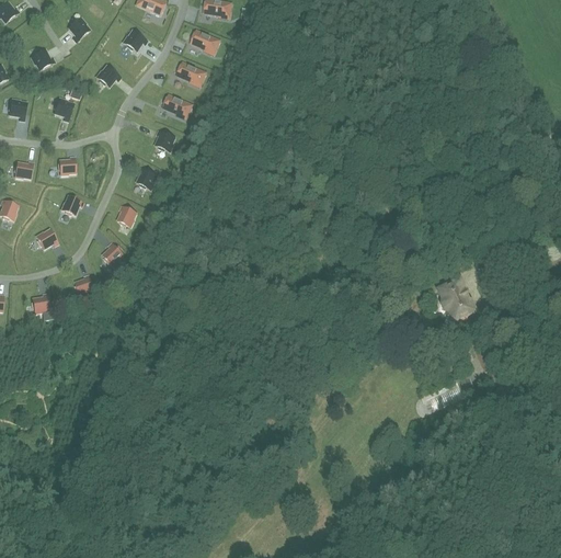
[(138,0),(137,3),(160,13),(165,2),(161,0),(138,0)]
